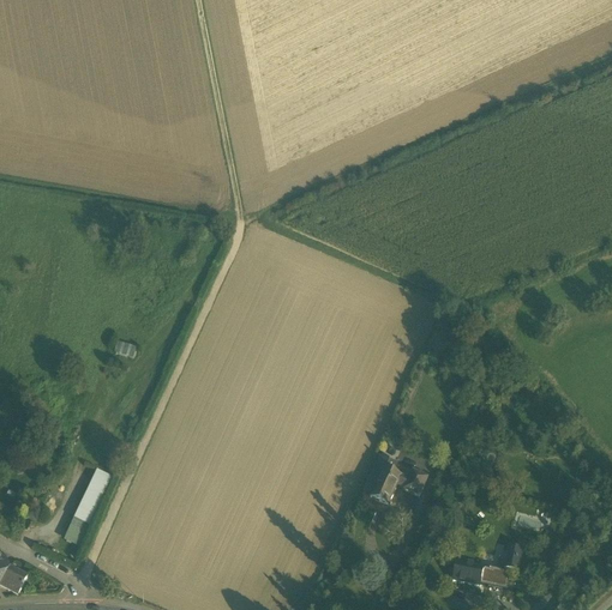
[(131,356),(135,344),(118,339),(114,351),(131,356)]
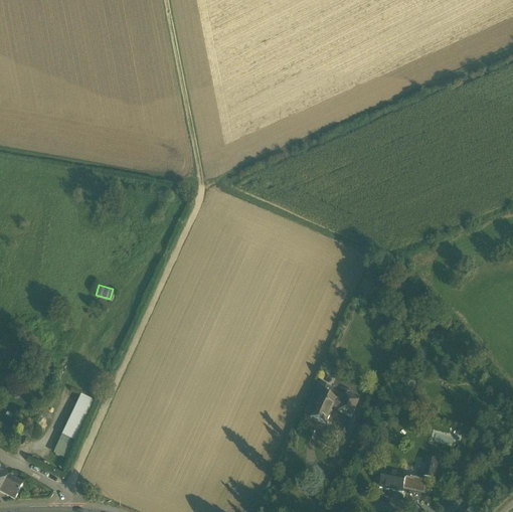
[(330,389),(316,383),(310,397),(316,400),(320,392),(327,395),(330,389)]
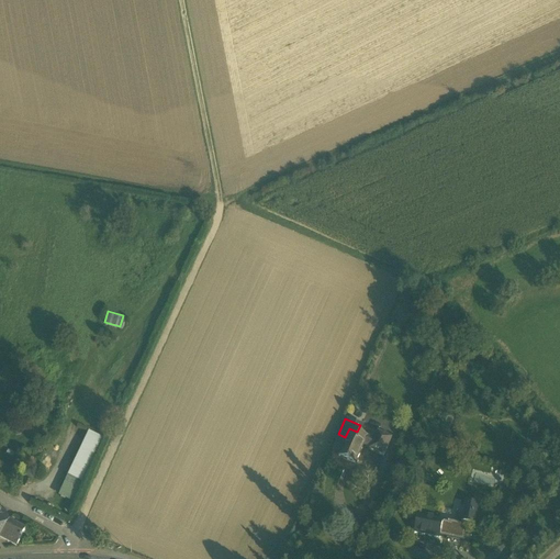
[(76,500),(100,433),(86,427),(62,494),(76,500)]
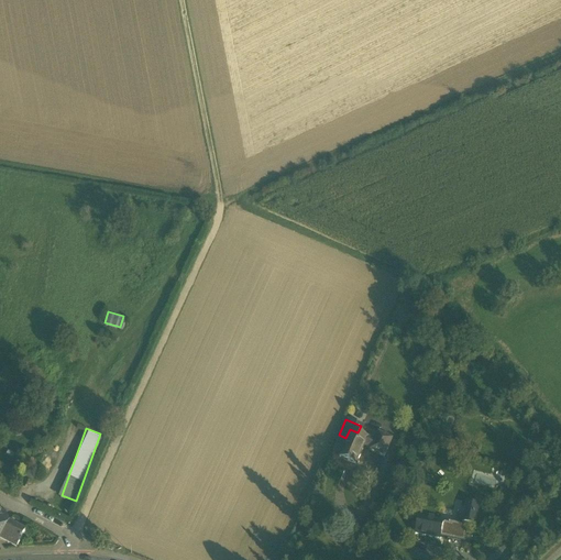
[(358,432),(350,429),(345,438),(341,448),(356,456),(363,442),(366,445),(370,438),(358,432)]
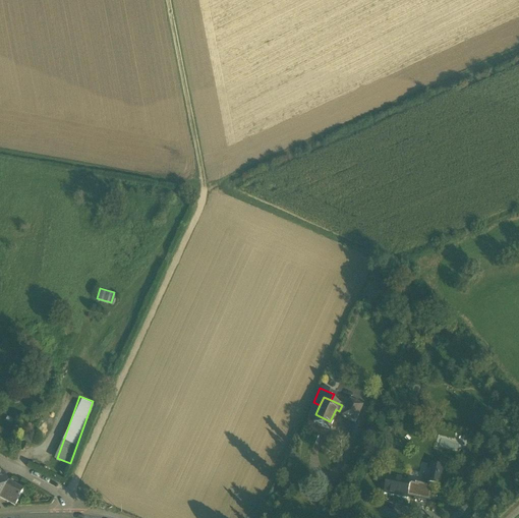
[(360,404),(348,399),(344,406),(342,405),(339,411),(342,412),(340,415),(352,421),(360,404)]
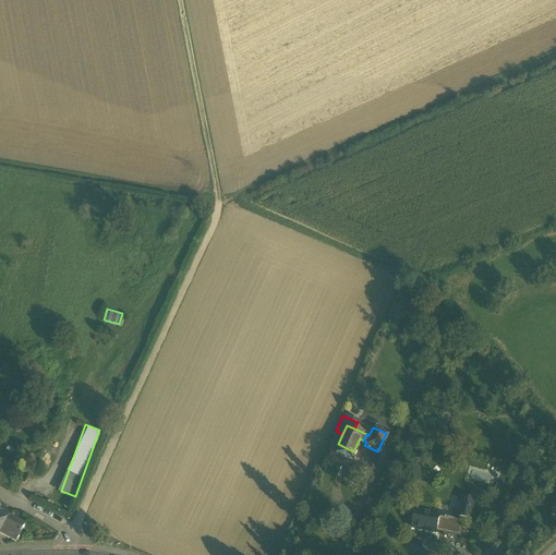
[(353,451),(338,444),(335,453),(350,459),(353,451)]
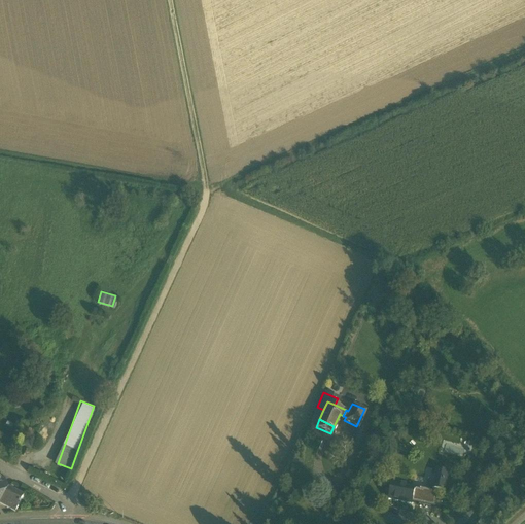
[(446,473),(436,470),(432,491),(442,492),(446,473)]
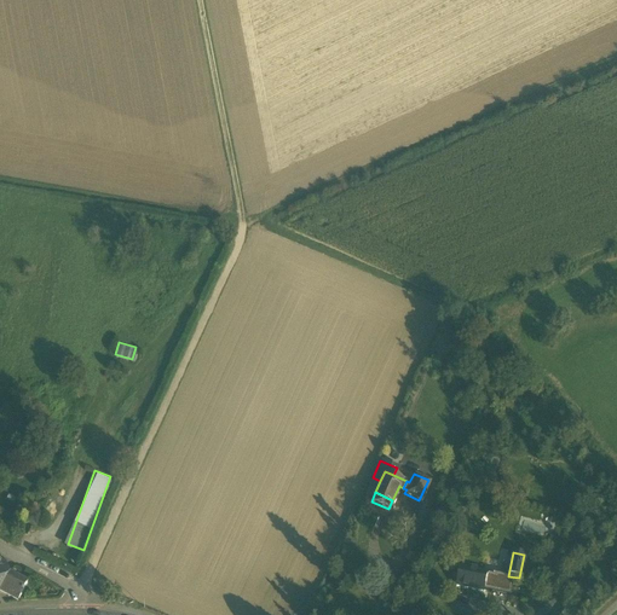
[(486,572),(457,566),(454,586),(482,592),(483,584),(486,572)]
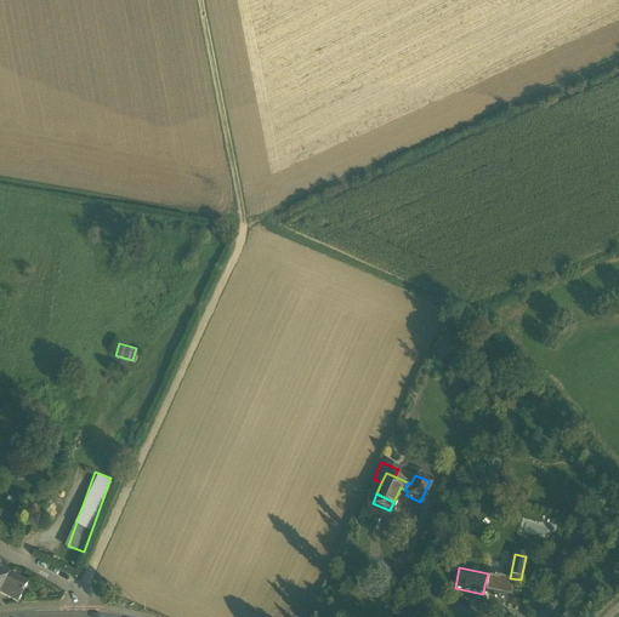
[(26,582),(6,571),(0,583),(0,589),(16,599),(17,598),(24,583),(26,583),(26,582)]
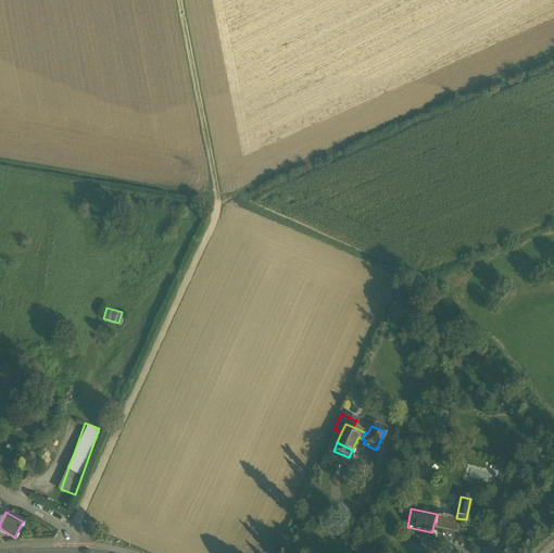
[(454,517),(437,514),(433,525),(452,528),(454,517)]
